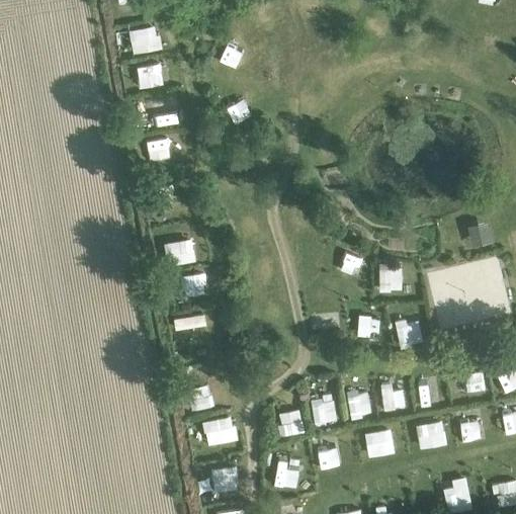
[(130,28),(132,59),(157,56),(155,26),(130,28)]
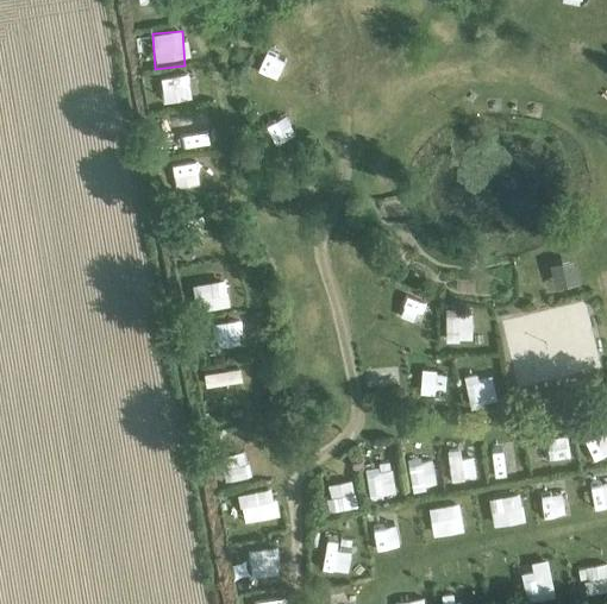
[(198,162),(173,165),(176,186),(201,181),(198,162)]
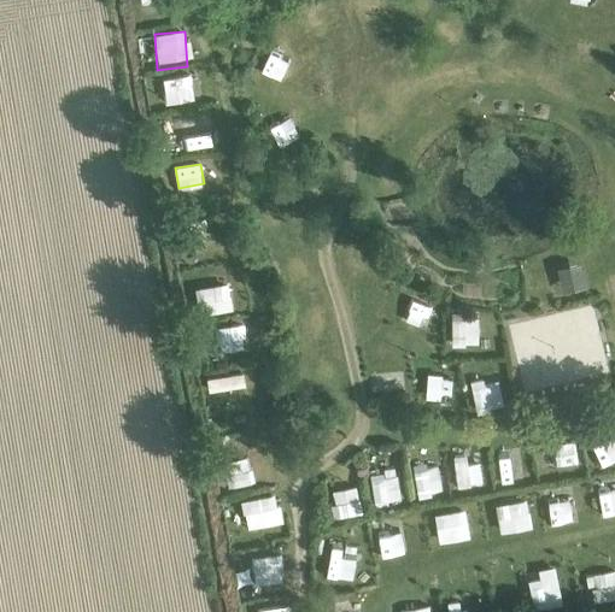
[(227,284),(192,292),(198,319),(233,312),(227,284)]
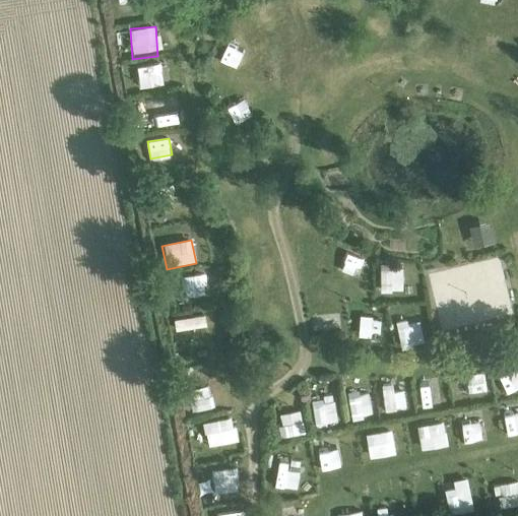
[(204,280),(184,282),(186,305),(206,303),(204,280)]
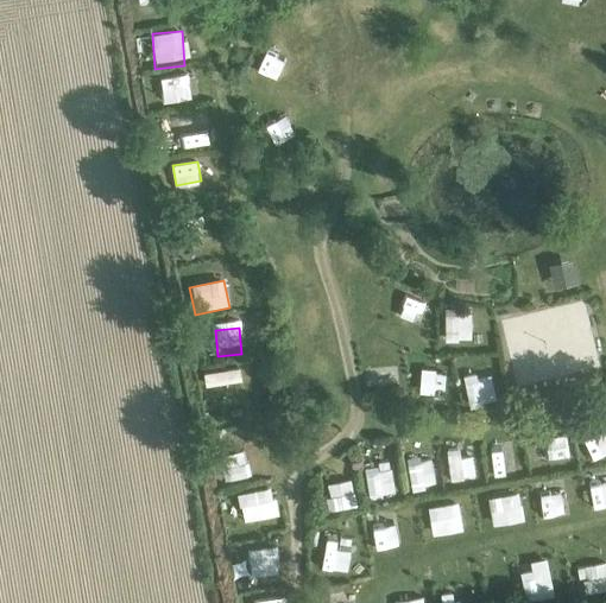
[(462,365),(437,365),(437,391),(462,391),(462,365)]
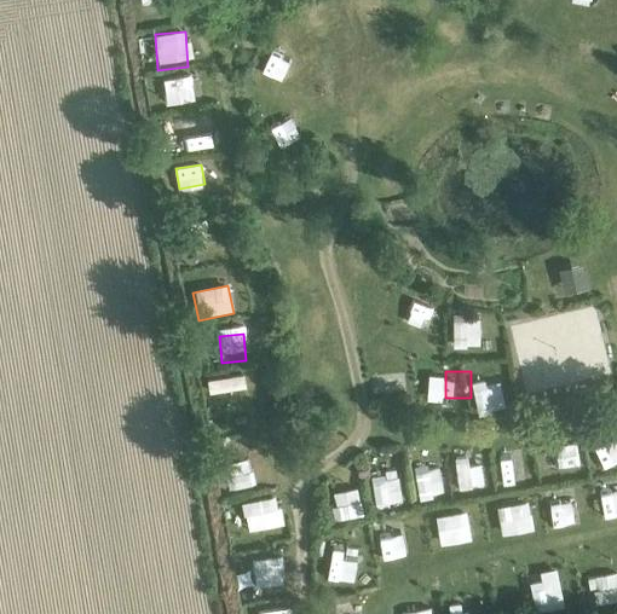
[(207,380),(207,394),(246,392),(244,377),(207,380)]
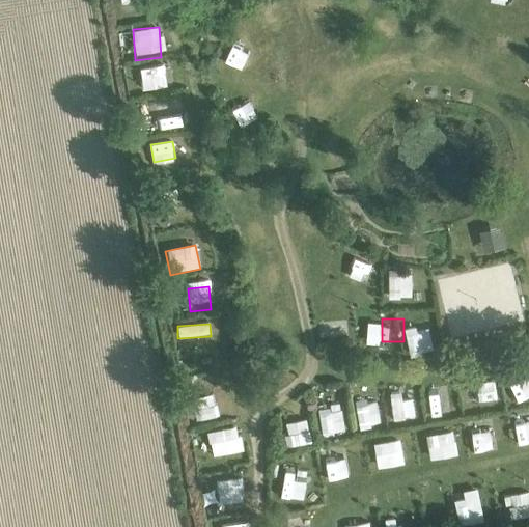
[(460,414),(479,410),(476,391),(455,395),(460,414)]
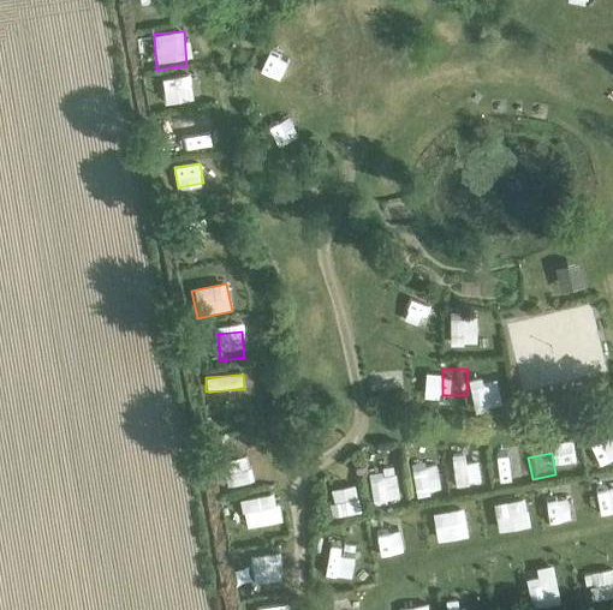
[(487,490),(513,488),(511,462),(484,466),(487,490)]
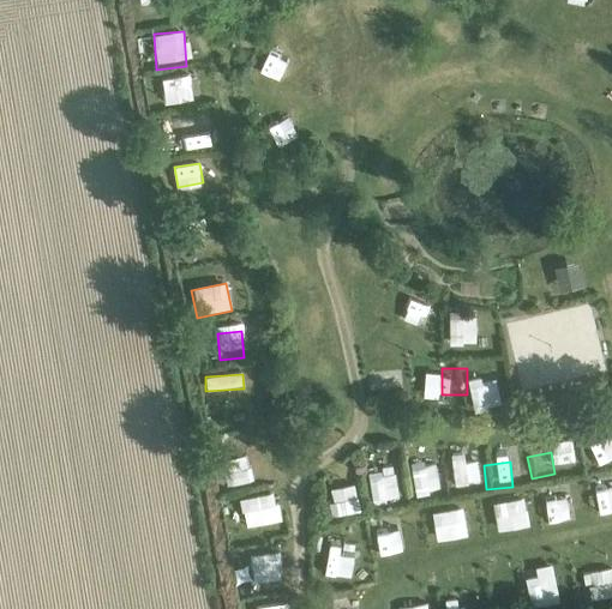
[(607,487),(582,489),(583,516),(610,514),(607,487)]
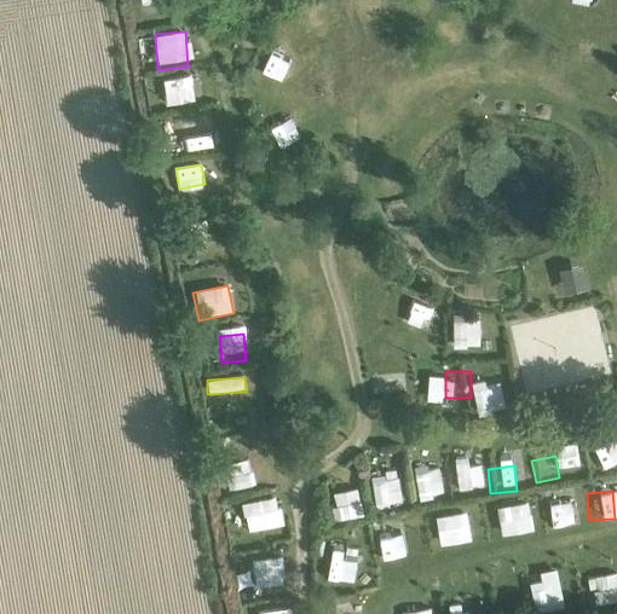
[(359,494),(334,498),(336,521),(363,519),(359,494)]
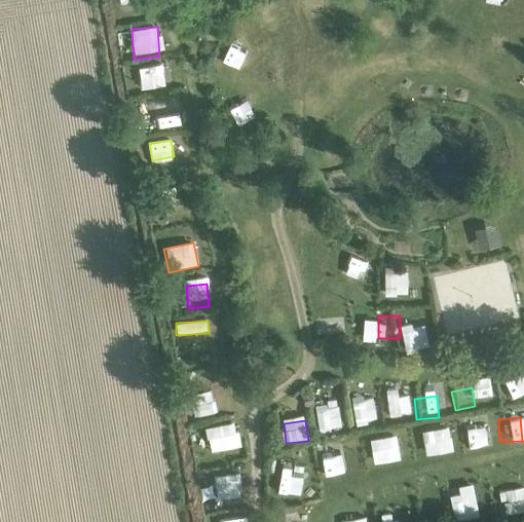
[(477,422),(459,425),(462,447),(480,445),(477,422)]
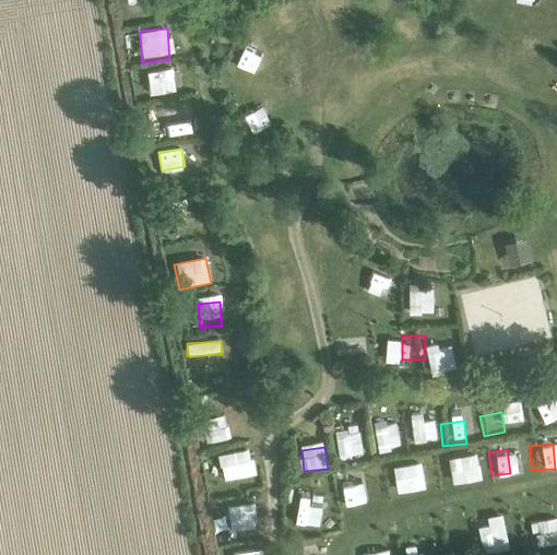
[(221,455),(225,481),(251,476),(248,451),(221,455)]
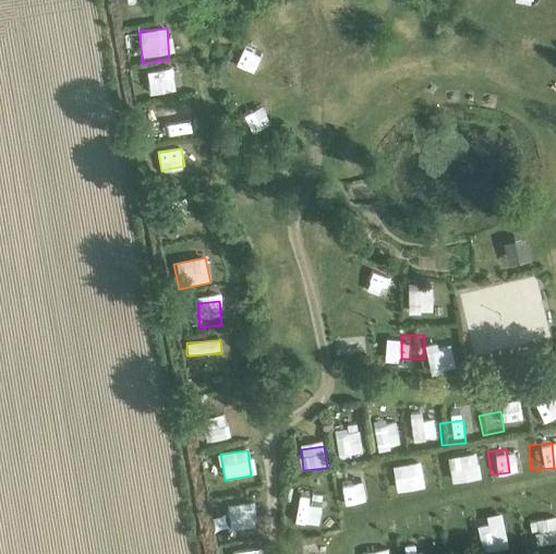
[(447,459),(450,486),(479,482),(475,455),(447,459)]
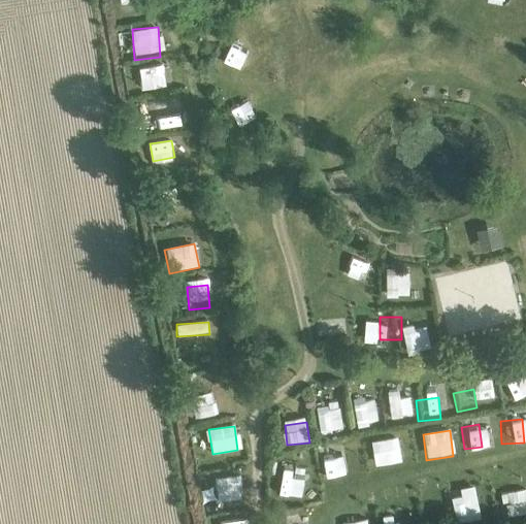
[(387,438),(388,460),(412,459),(411,437),(387,438)]
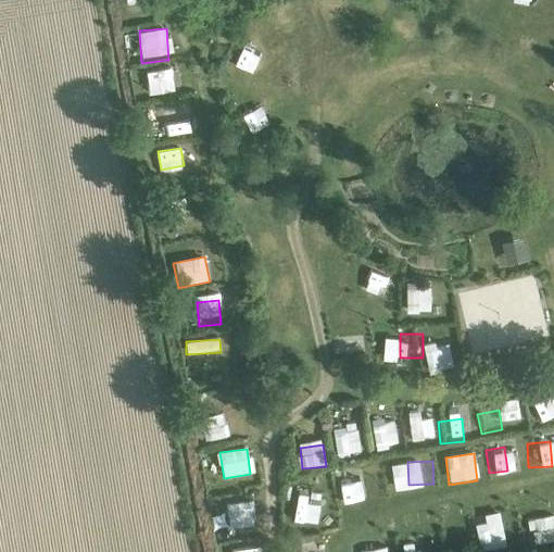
[(338,477),(342,499),(366,493),(361,472),(338,477)]
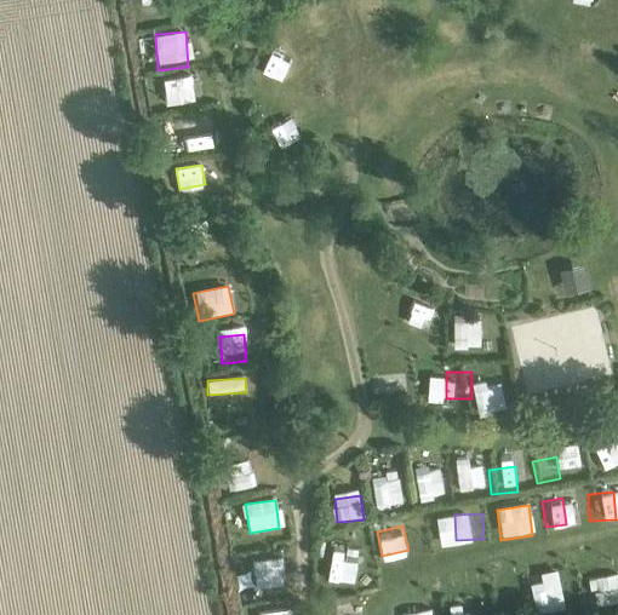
[(238,557),(240,581),(258,580),(256,556),(238,557)]
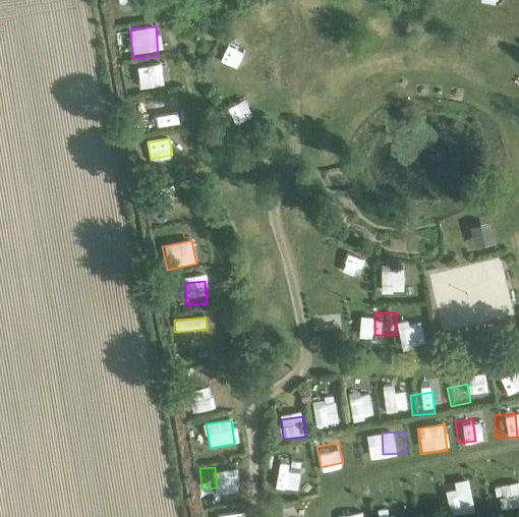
[(279,496),(301,495),(300,469),(279,470),(279,496)]
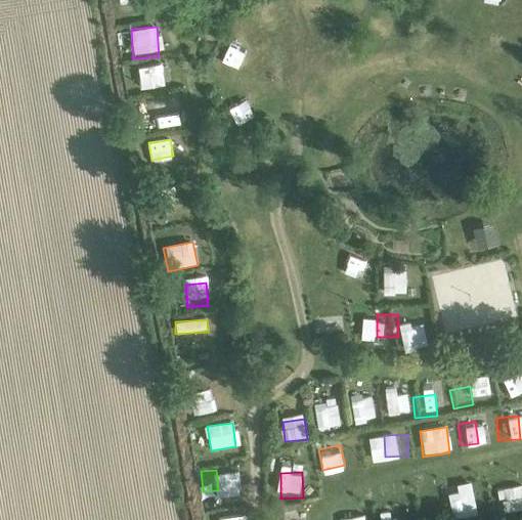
[(234,500),(216,502),(219,519),(236,519),(234,500)]
